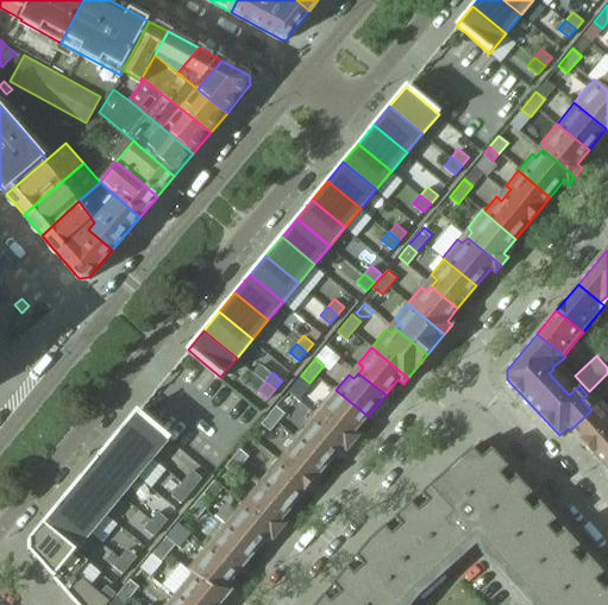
[(368,416),(336,390),(333,388),(319,405),(325,410),(319,417),(352,445),(359,435),(355,432),(368,416)]
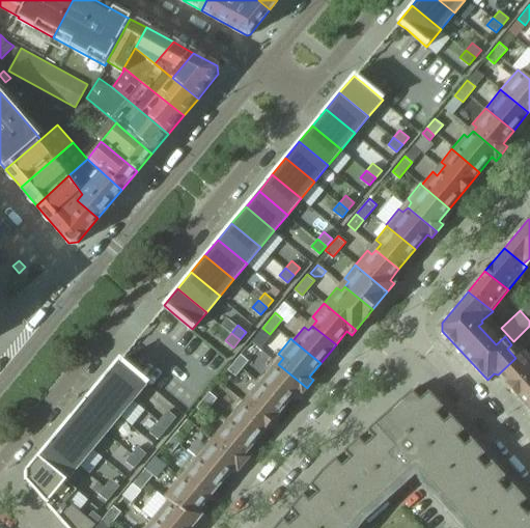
[(529,356),(525,351),(515,358),(499,373),(507,384),(506,384),(518,396),(519,395),(528,407),(529,405),(529,356)]
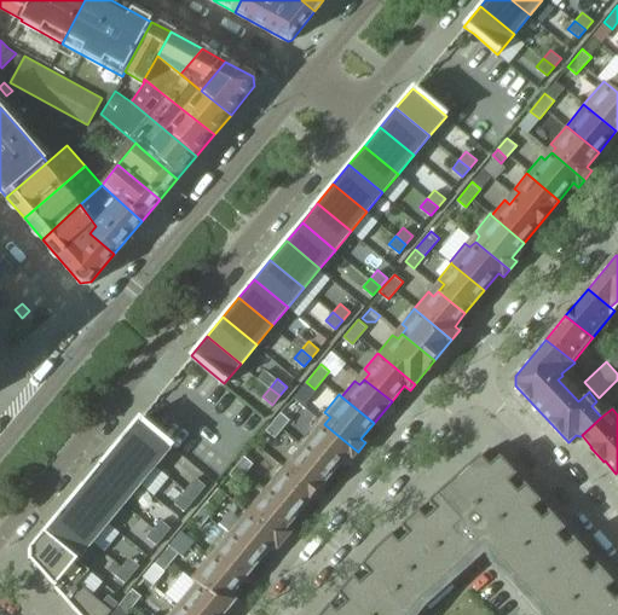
[(275,436),(289,419),(281,412),(266,429),(275,436)]
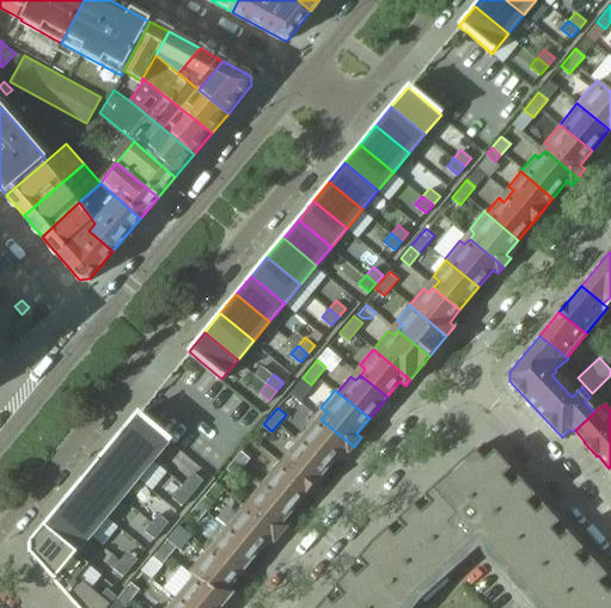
[(150,423),(138,413),(122,433),(154,460),(171,441),(150,423)]
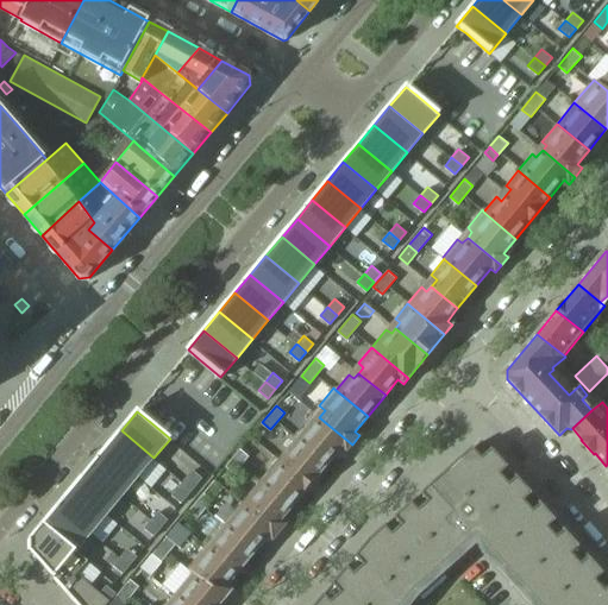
[(352,445),(319,417),(314,424),(307,418),(293,436),(295,438),(327,465),(342,447),(346,452),(352,445)]
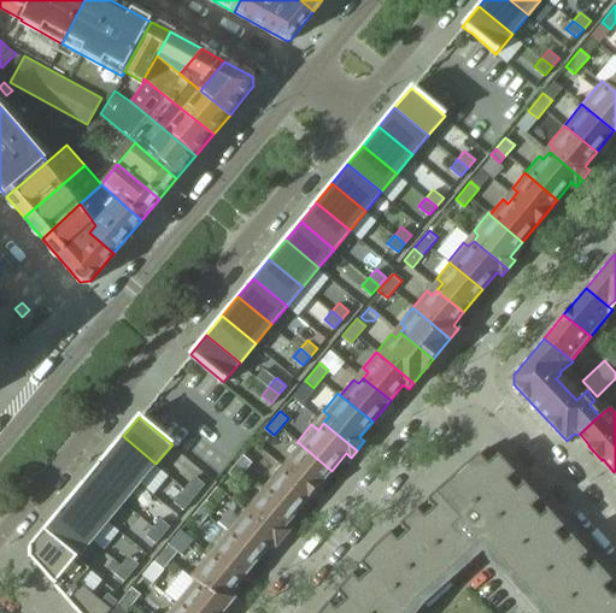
[(156,464),(123,436),(107,455),(140,483),(156,464)]
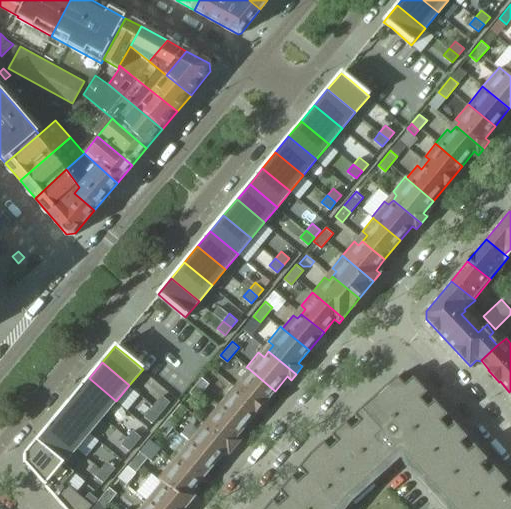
[(275,391),(248,368),(236,382),(241,386),(234,396),(229,391),(218,404),(245,427),(275,391)]
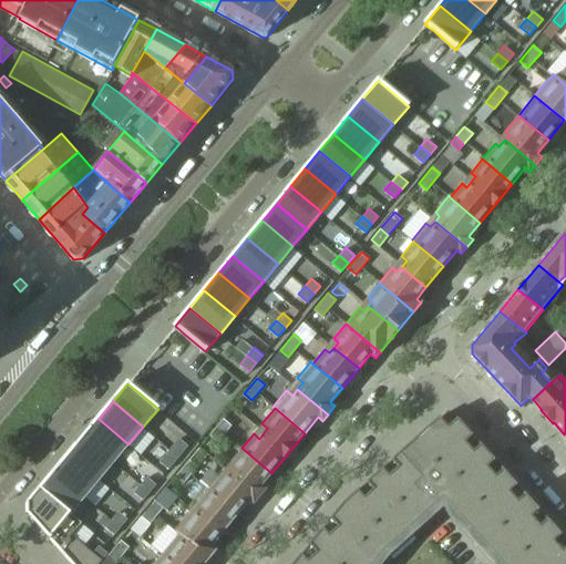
[(565,540),(449,409),(343,504),(294,563),(565,563),(565,540)]
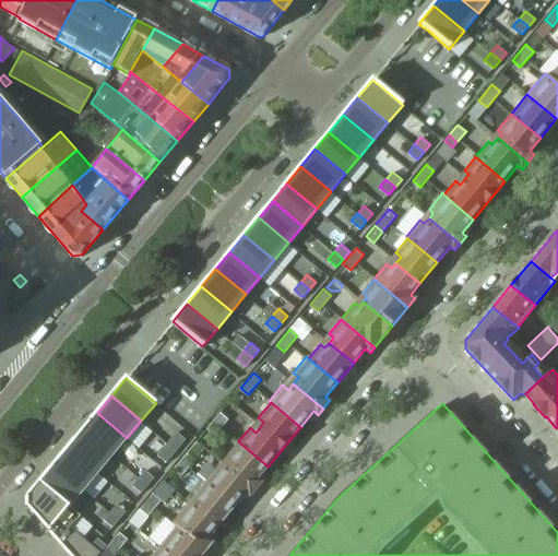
[(215,434),(228,418),(221,412),(208,427),(215,434)]
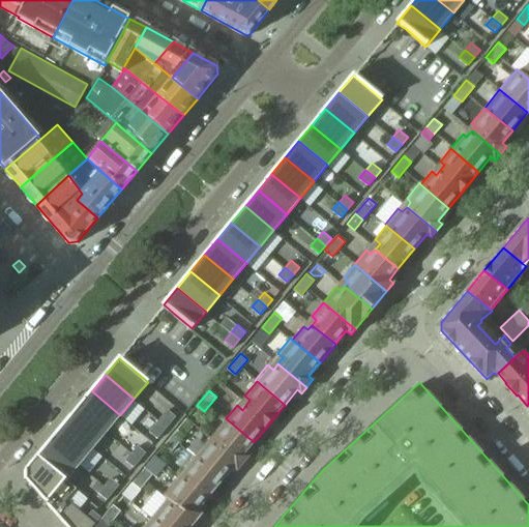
[(120,415),(92,391),(79,408),(107,432),(120,415)]
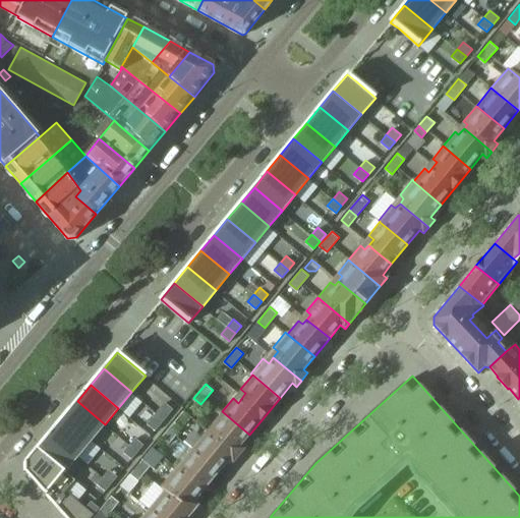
[(105,424),(77,401),(64,416),(92,440),(105,424)]
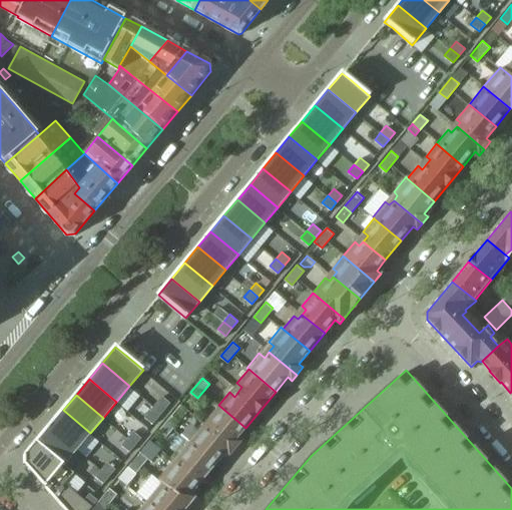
[(161,413),(170,402),(162,395),(153,406),(161,413)]
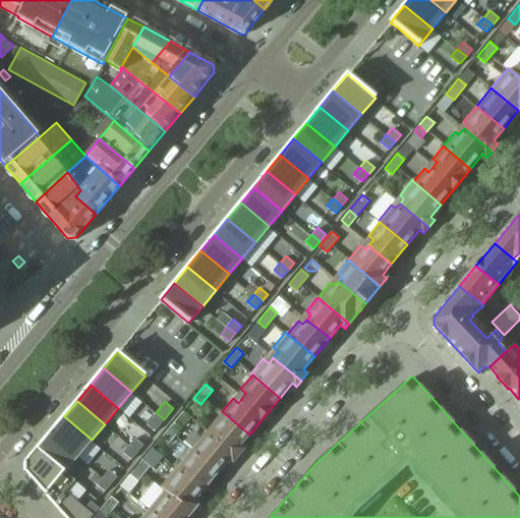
[(249,435),(222,411),(211,425),(216,429),(212,434),(238,456),(244,449),(240,445),(249,435)]
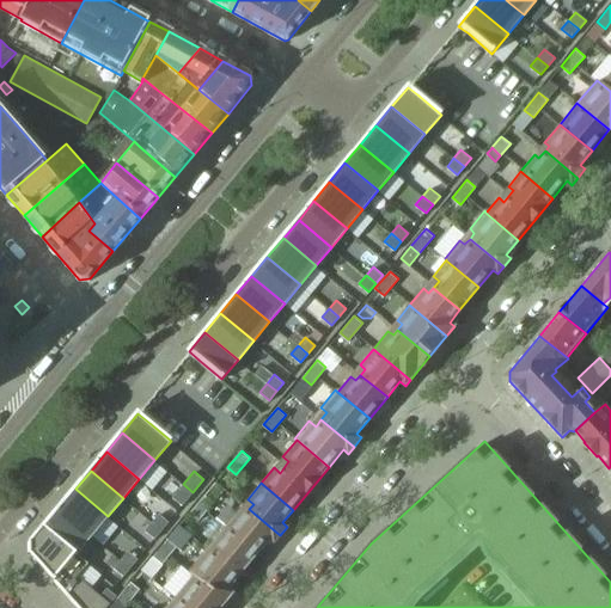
[(182,504),(193,492),(183,484),(172,497),(182,504)]
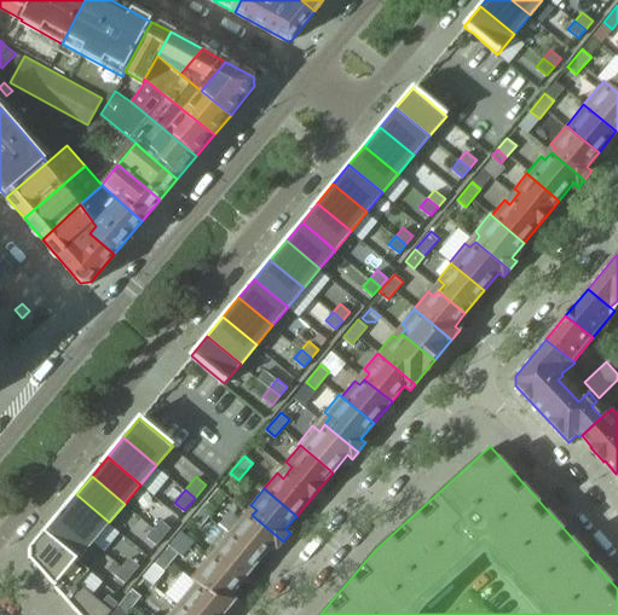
[(109,522),(76,494),(61,514),(93,541),(109,522)]
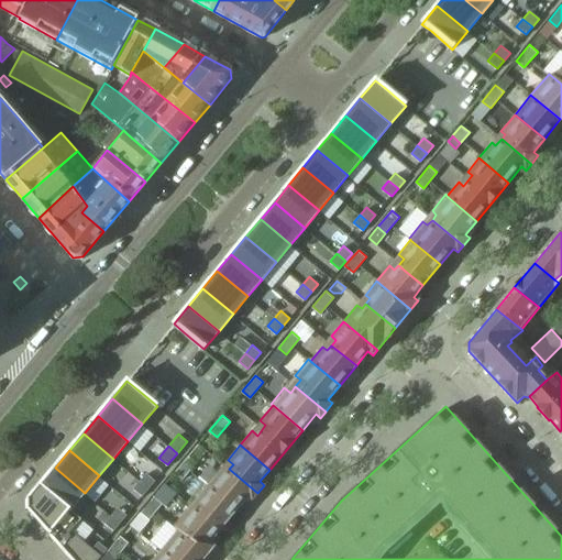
[(183,478),(196,461),(188,456),(175,471),(183,478)]
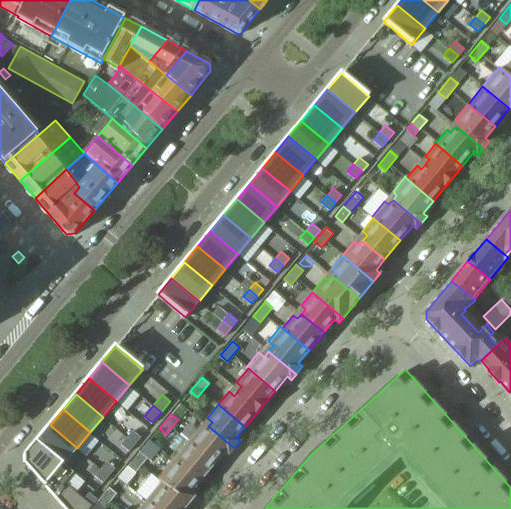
[(77,448),(50,425),(37,441),(64,464),(65,463),(77,448)]
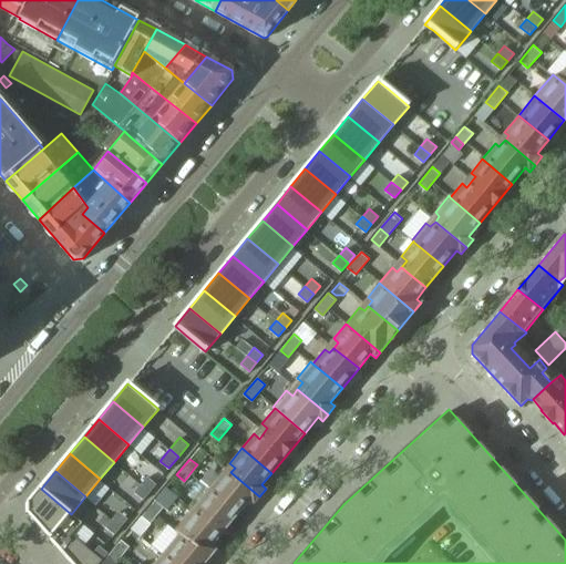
[(259,496),(230,472),(226,478),(220,473),(208,489),(238,513),(249,500),(254,503),(259,496)]
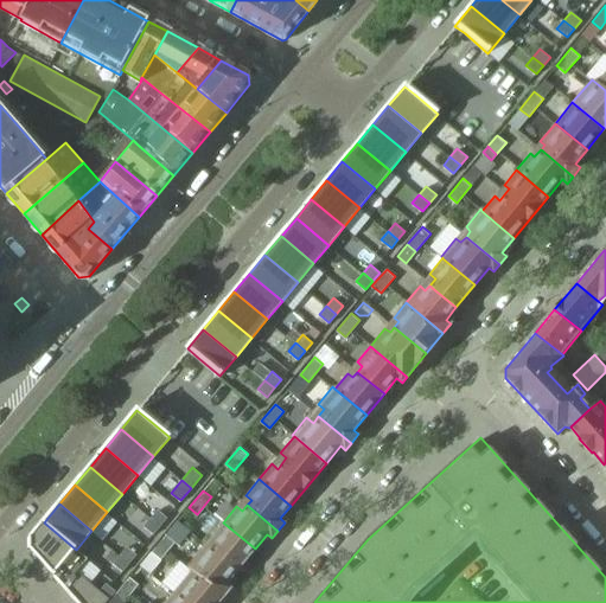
[(160,525),(167,517),(158,508),(151,517),(160,525)]
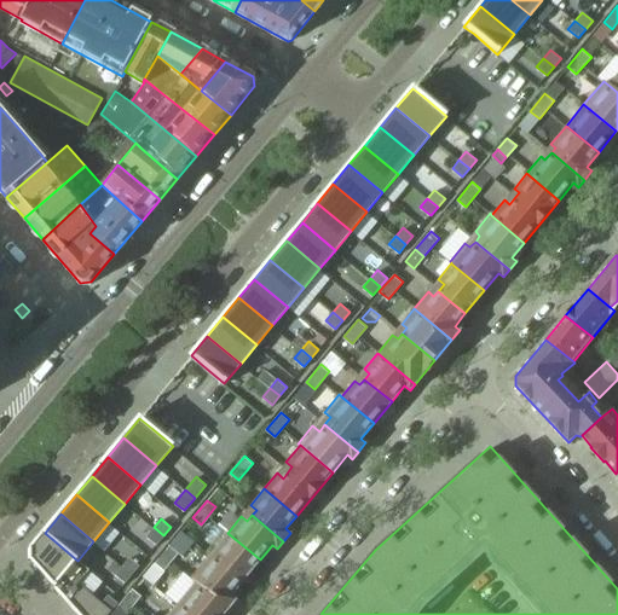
[(156,544),(163,535),(154,527),(146,535),(156,544)]
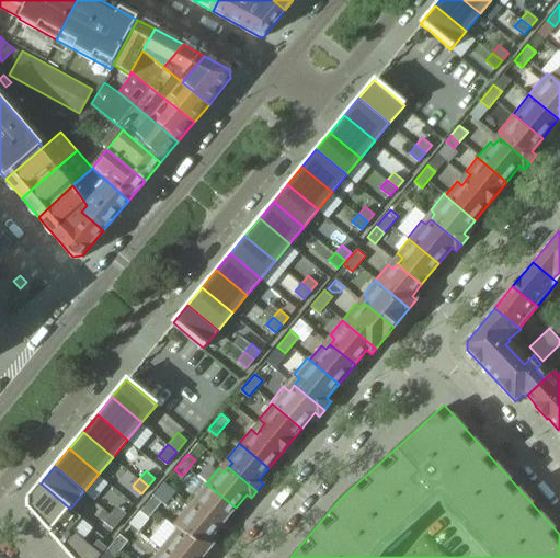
[(81,517),(82,516),(71,508),(70,509),(41,484),(27,498),(26,498),(26,508),(27,508),(50,533),(72,557),(96,557),(101,554),(92,546),(71,528),(81,517)]
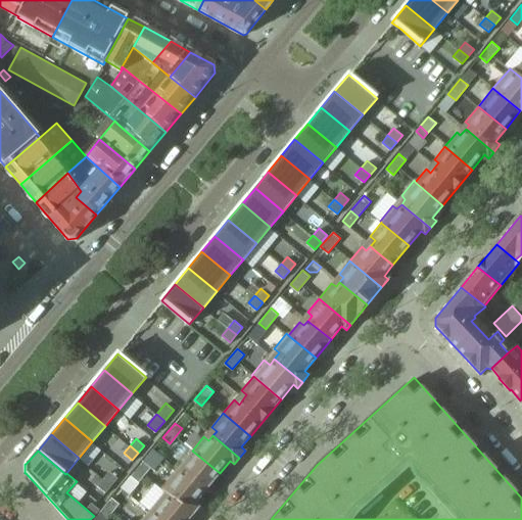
[(220,473),(192,451),(181,464),(185,468),(181,472),(204,491),(220,473)]
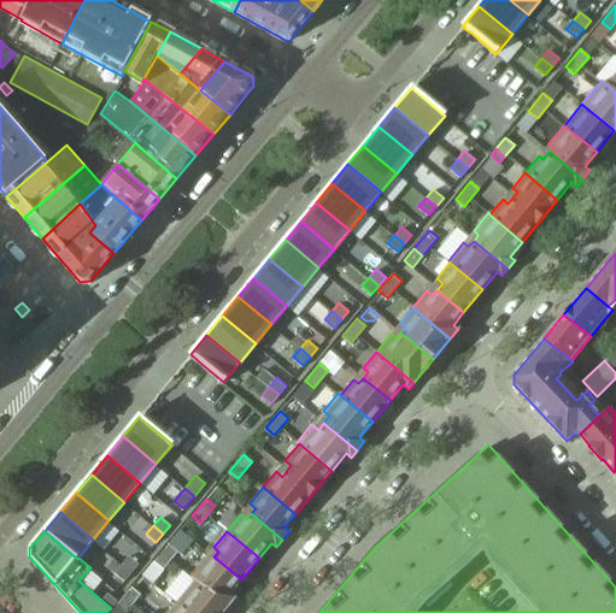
[(164,567),(179,550),(169,542),(154,560),(164,567)]
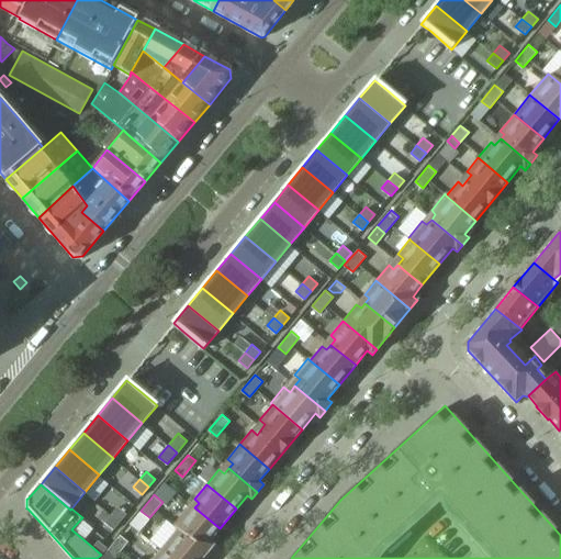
[(120,521),(126,513),(118,505),(111,514),(120,521)]
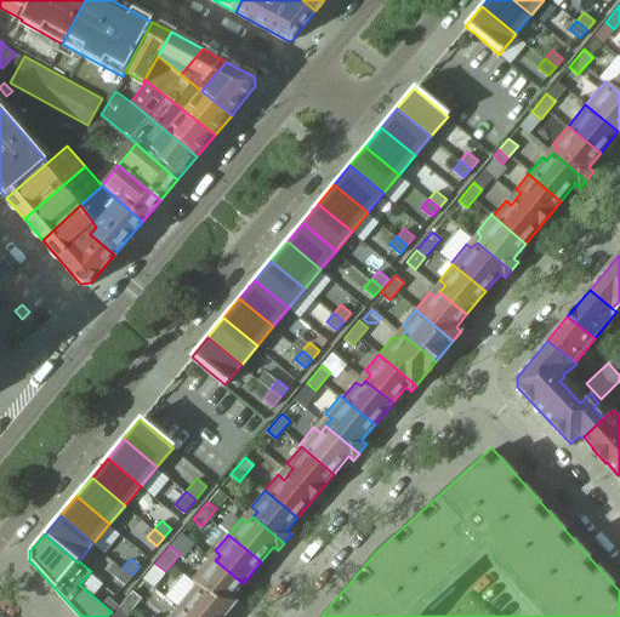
[(231,598),(243,583),(215,560),(210,566),(205,561),(197,572),(202,576),(195,583),(229,611),(237,603),(231,598)]
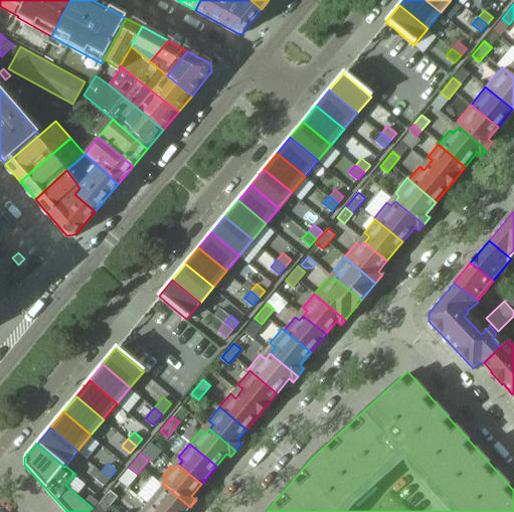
[(104,485),(110,477),(102,471),(96,478),(104,485)]
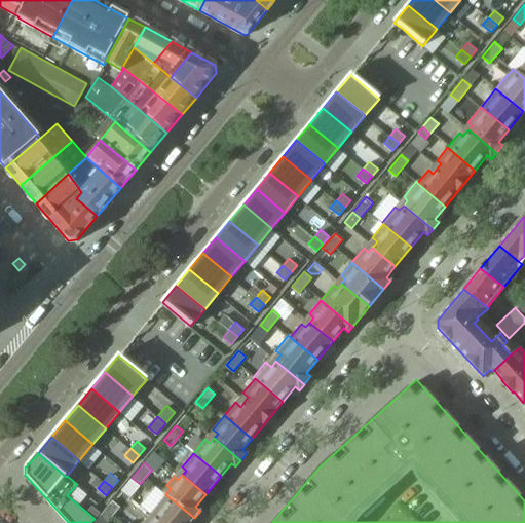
[(189,522),(194,518),(165,494),(155,507),(159,511),(155,517),(162,522),(189,522)]
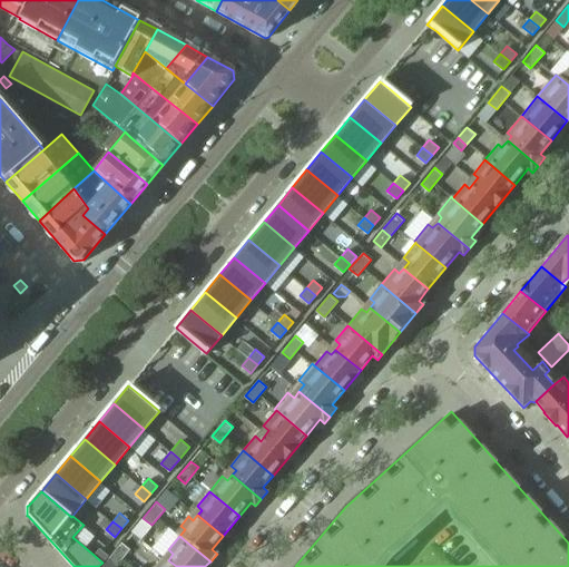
[(117,565),(130,548),(123,541),(108,558),(117,565)]
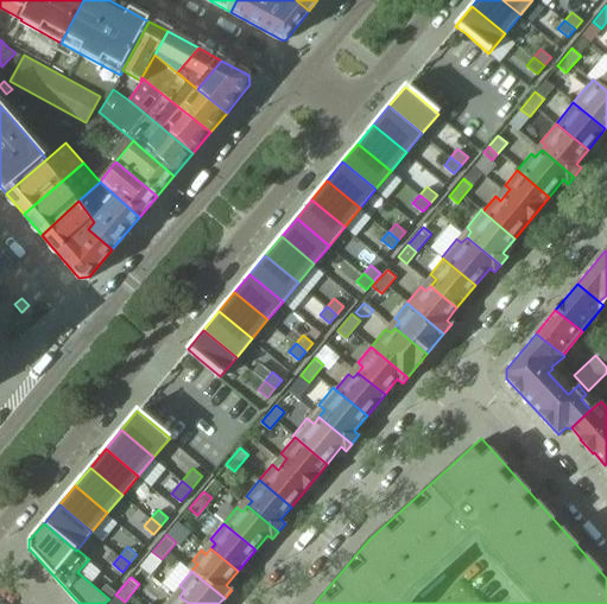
[(117,591),(106,583),(100,591),(109,599),(117,591)]
